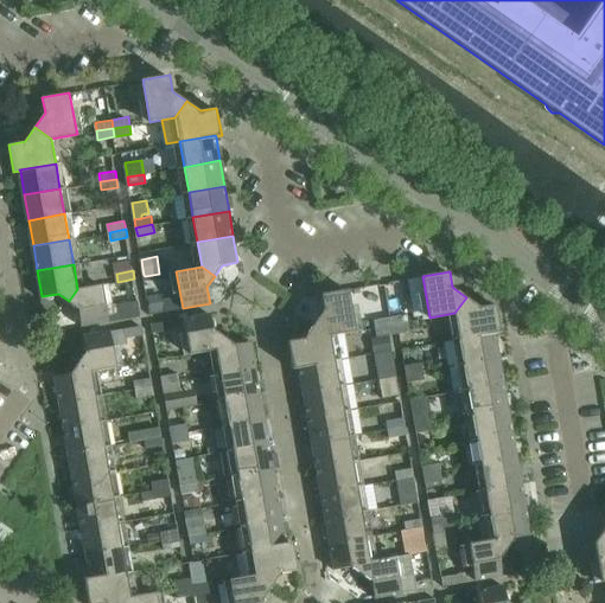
[(77,289),(69,301),(80,309),(82,325),(109,320),(103,284),(77,289)]
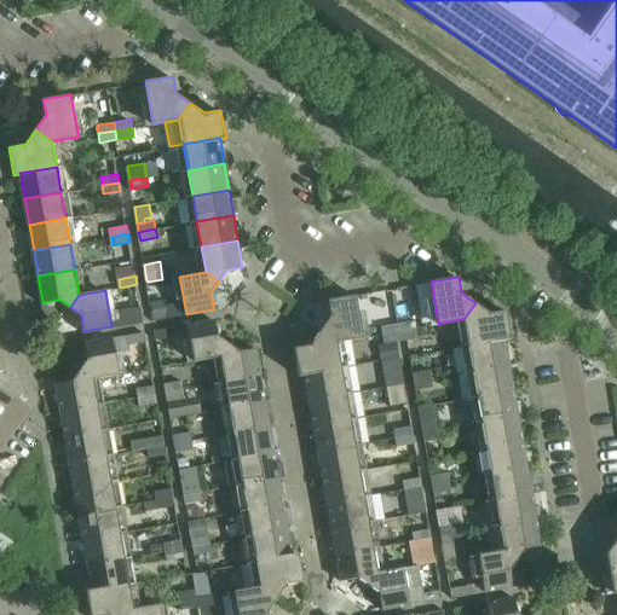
[(356,295),(328,300),(332,315),(321,330),(338,342),(363,337),(356,295)]
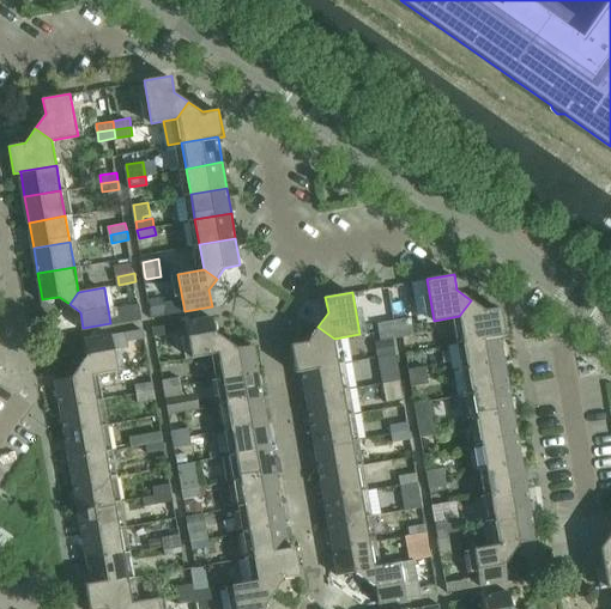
[(163,297),(151,298),(153,315),(167,312),(165,311),(164,306),(164,300),(163,297)]
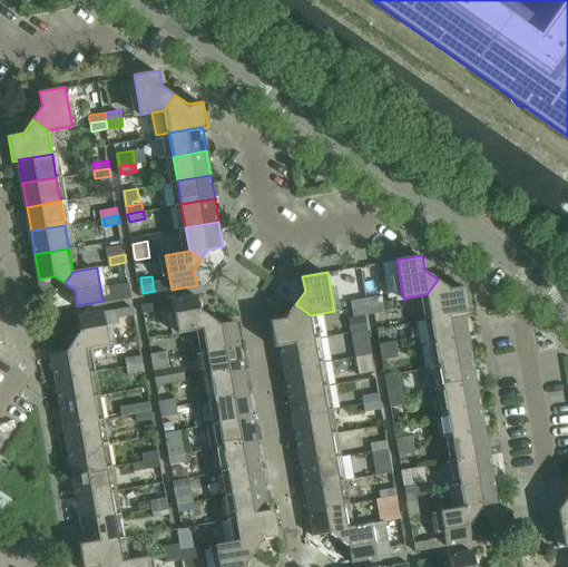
[(438,280),(427,294),(431,318),(466,312),(466,313),(471,312),(467,286),(451,289),(438,280)]
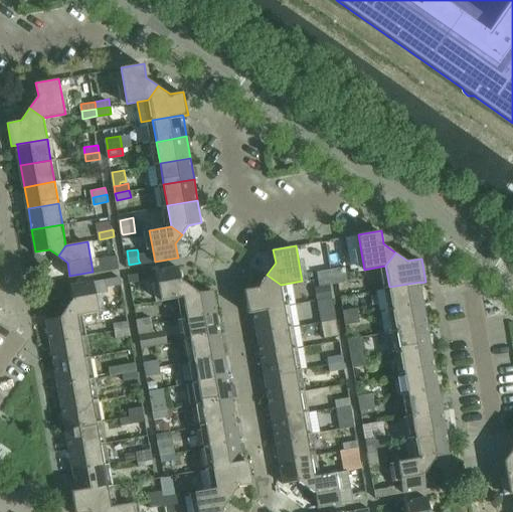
[(179,266),(156,270),(162,301),(183,297),(191,286),(182,279),(179,266)]
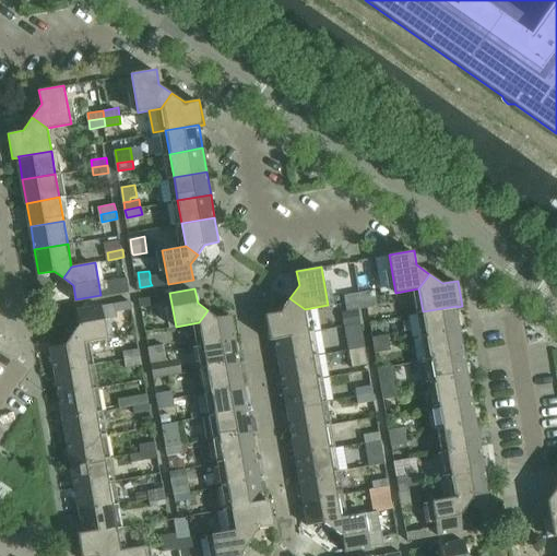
[(376,288),(360,291),(362,299),(377,296),(376,288)]
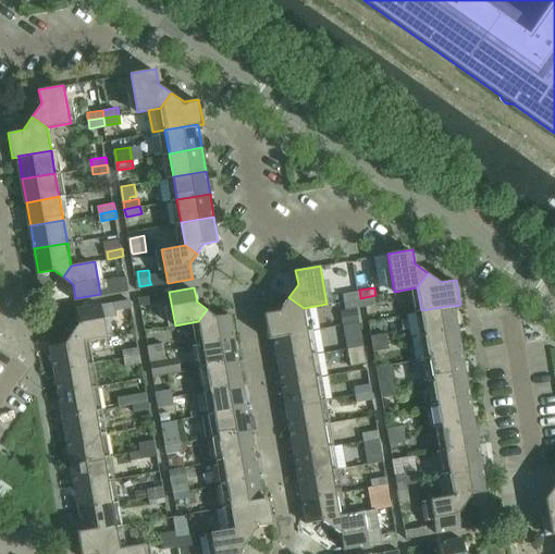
[(344,293),(345,300),(360,298),(359,290),(344,293)]
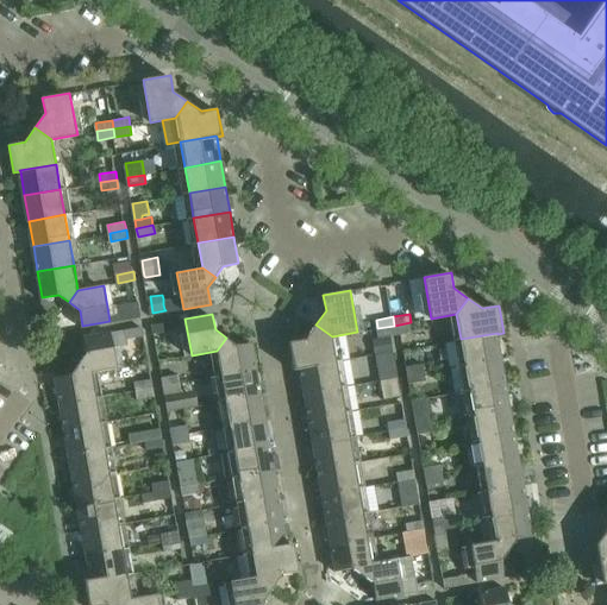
[(171,329),(170,321),(154,325),(155,333),(171,329)]
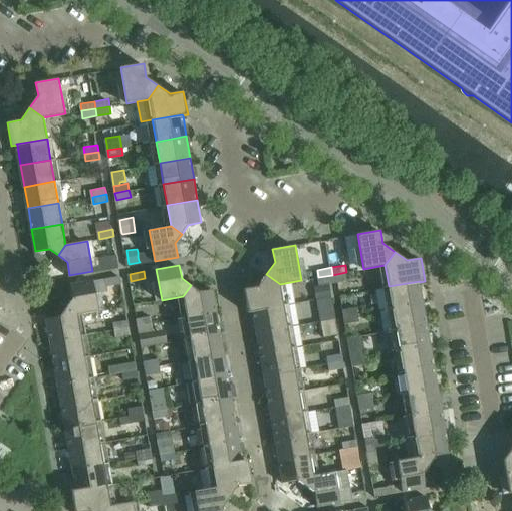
[(346,272),(332,275),(333,282),(347,279),(346,272)]
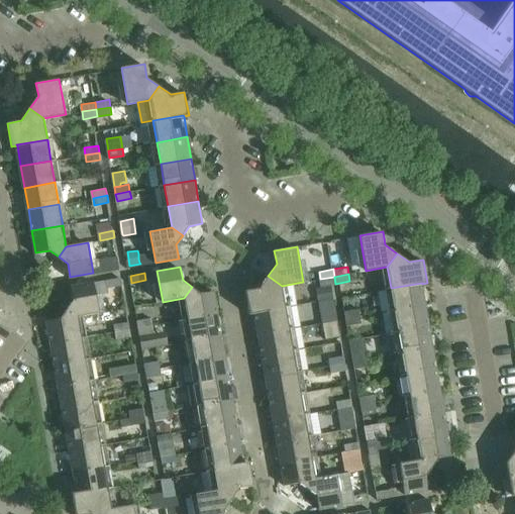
[(249,314),(254,313),(254,312),(286,306),(282,286),(268,276),(260,288),(245,290),(249,314)]
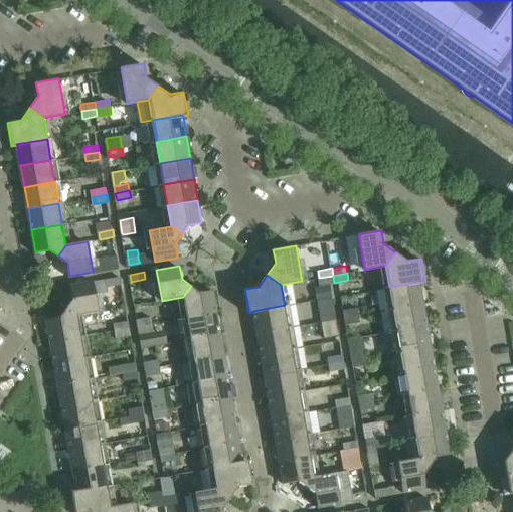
[(121,276),(107,279),(108,286),(122,283),(121,276)]
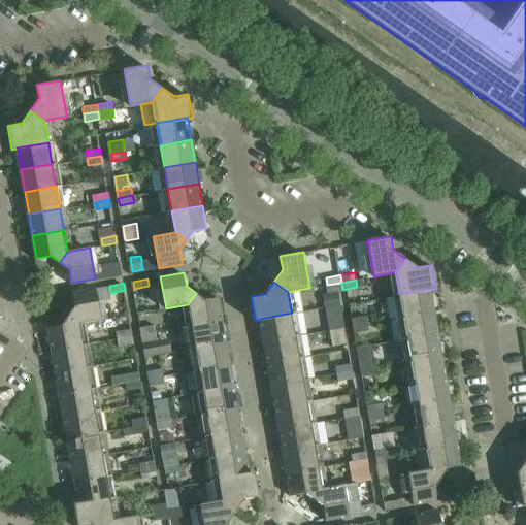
[(341,283),(327,285),(328,292),(338,290),(342,290),(341,283)]
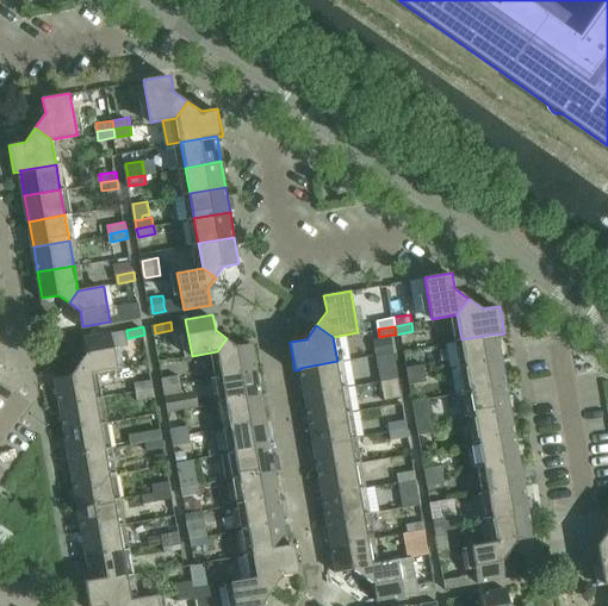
[(87,353),(80,363),(93,373),(118,368),(112,332),(85,337),(87,353)]
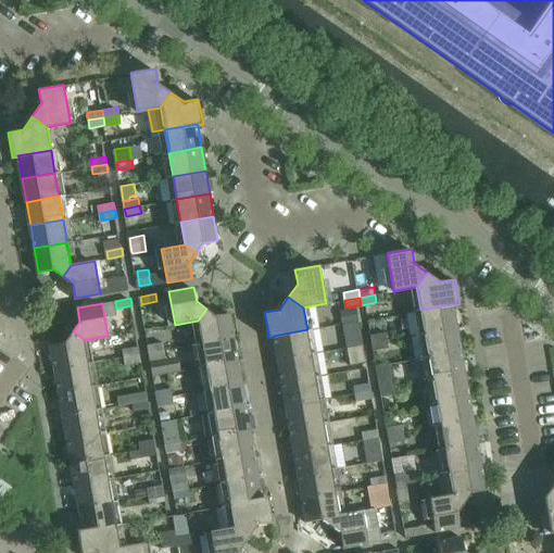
[(454,304),(420,310),(425,334),(458,327),(454,305),(454,304)]
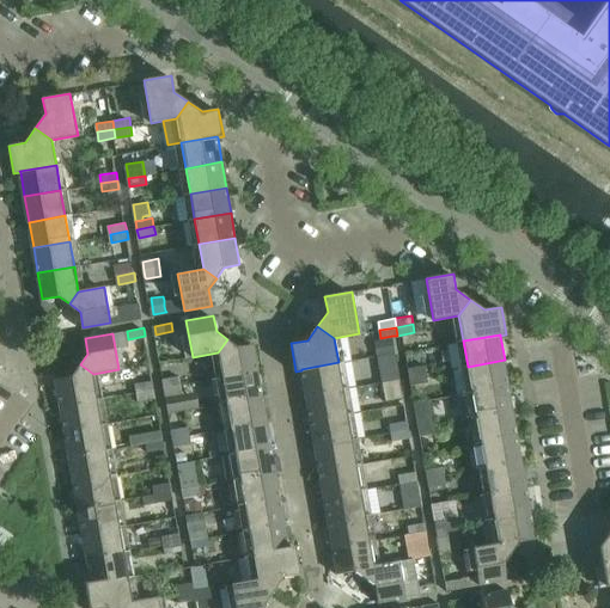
[(380,338),(377,339),(379,355),(395,352),(392,336),(380,338)]
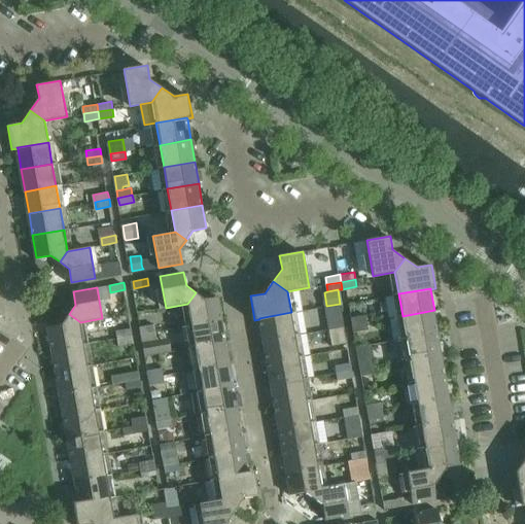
[(196,292),(187,304),(191,324),(222,319),(218,297),(204,299),(196,292)]
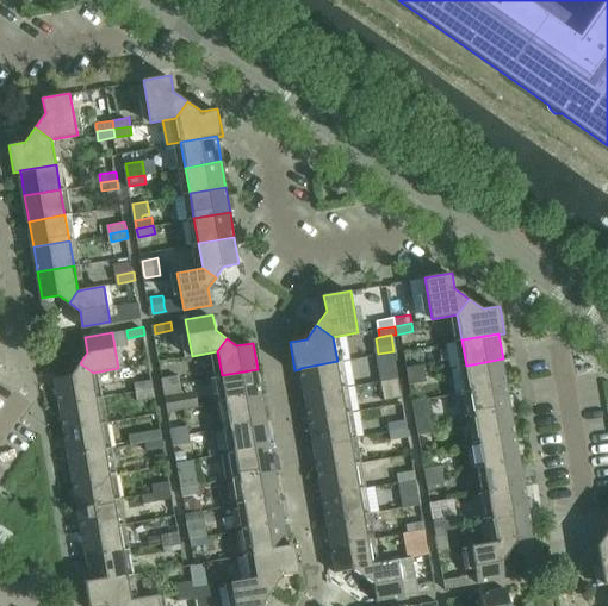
[(503,358),(466,366),(471,391),(507,383),(503,358)]
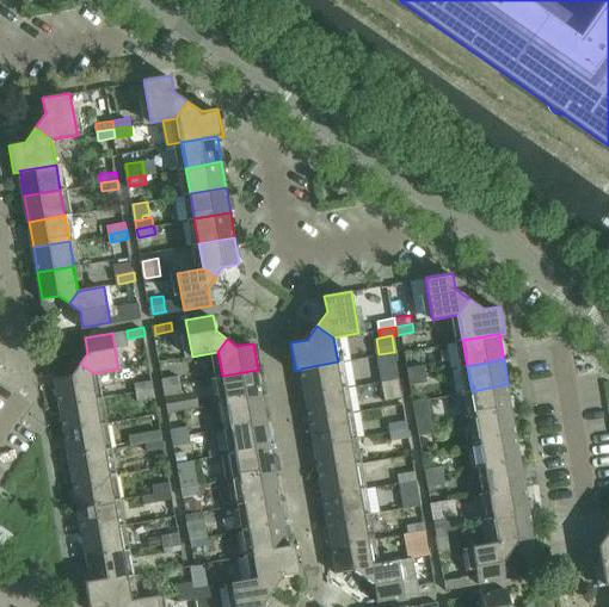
[(301,369),(301,370),(306,394),(342,388),(338,361),(301,369)]
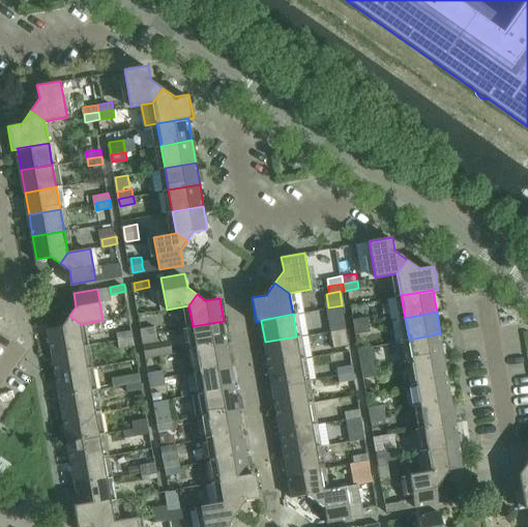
[(49,328),(53,351),(84,346),(81,324),(69,316),(62,325),(49,328)]
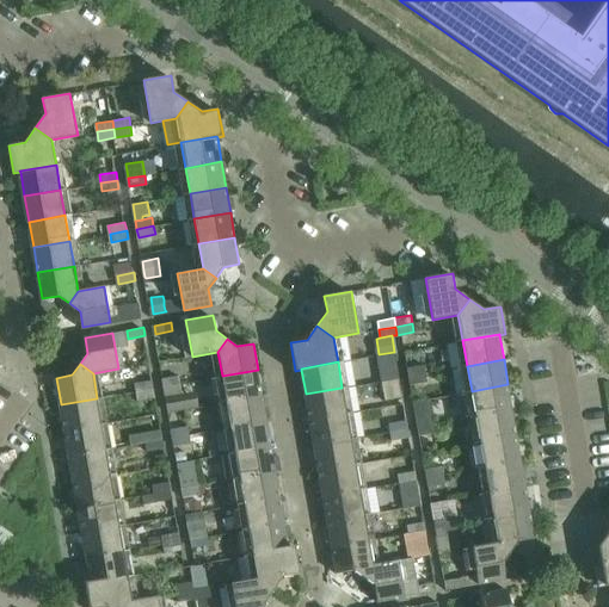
[(408,367),(410,376),(426,372),(425,364),(408,367)]
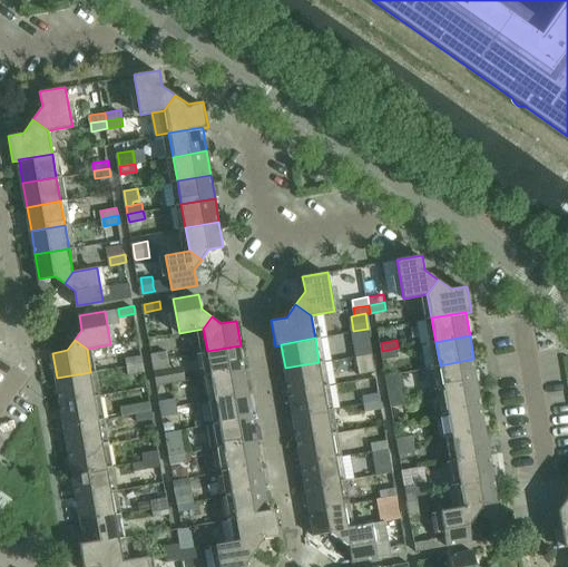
[(355,348),(356,355),(372,352),(371,344),(355,348)]
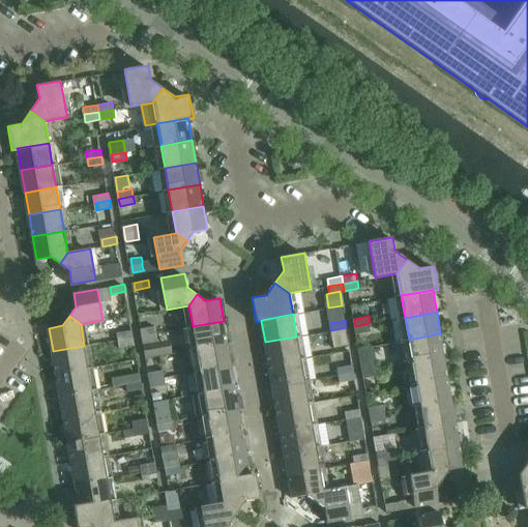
[(224,321),(193,326),(196,349),(227,343),(224,321)]
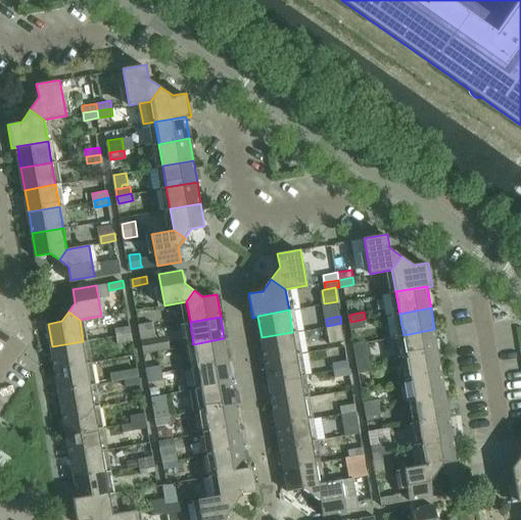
[(365,319),(350,322),(351,329),(366,326),(365,319)]
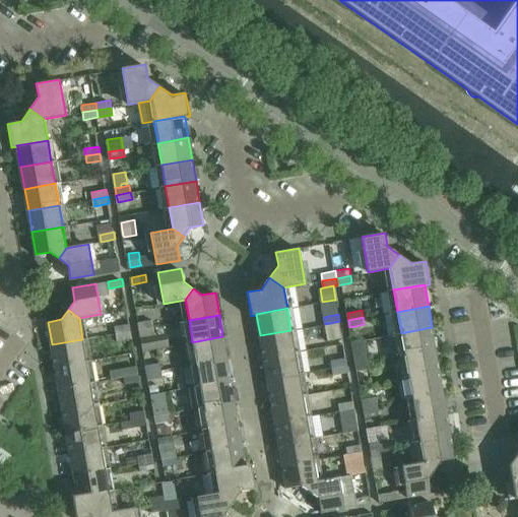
[(139,322),(140,329),(154,326),(153,319),(139,322)]
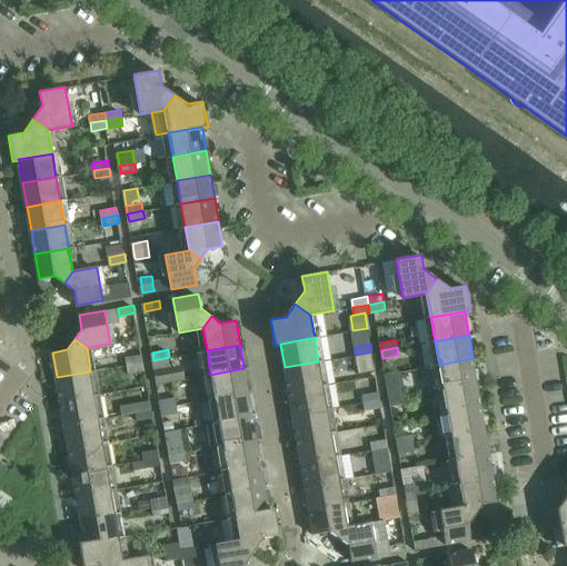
[(371,351),(356,355),(357,363),(372,359),(371,351)]
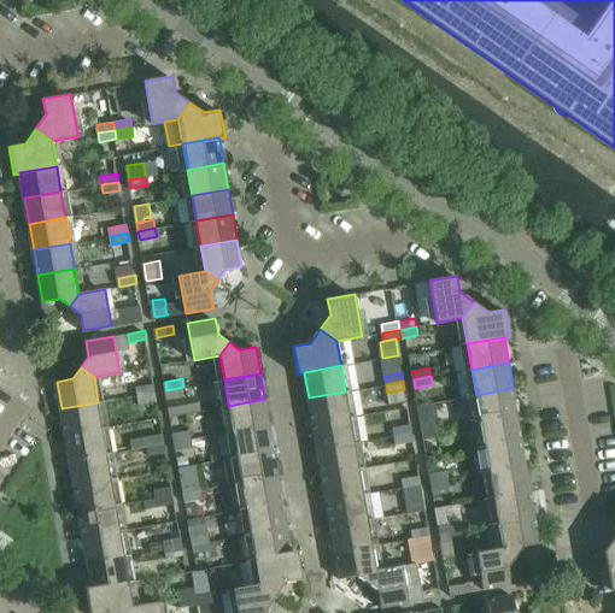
[(138,387),(139,395),(156,392),(154,383),(138,387)]
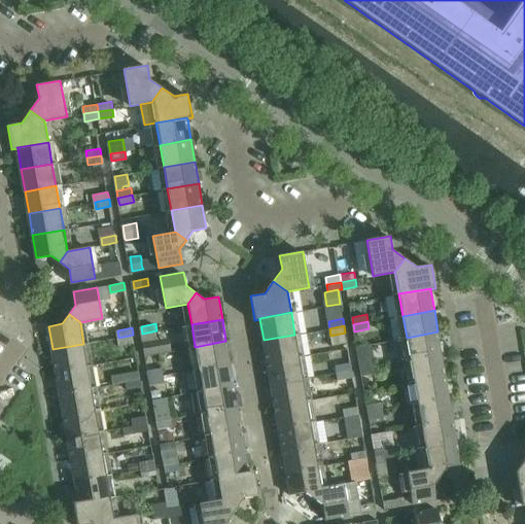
[(156,330),(142,334),(143,341),(158,338),(156,330)]
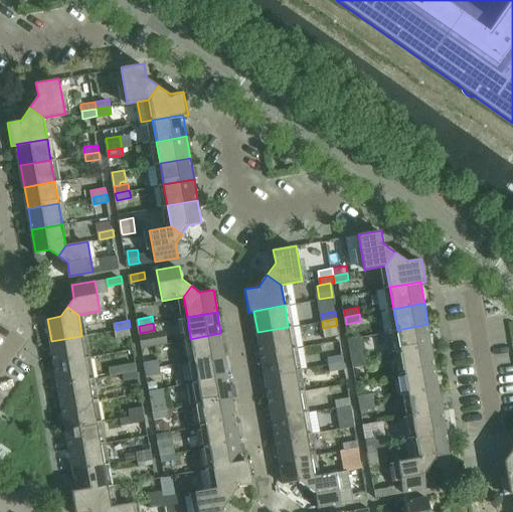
[(397,330),(388,331),(392,353),(400,351),(432,346),(428,324),(397,330)]
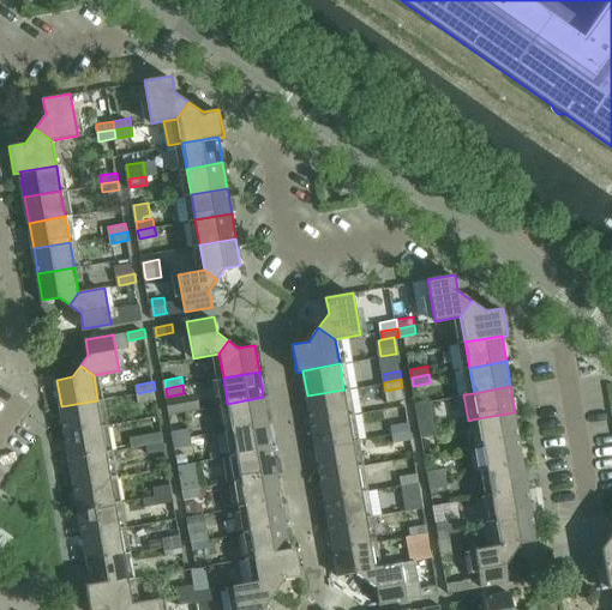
[(155,390),(138,393),(139,402),(156,398),(155,390)]
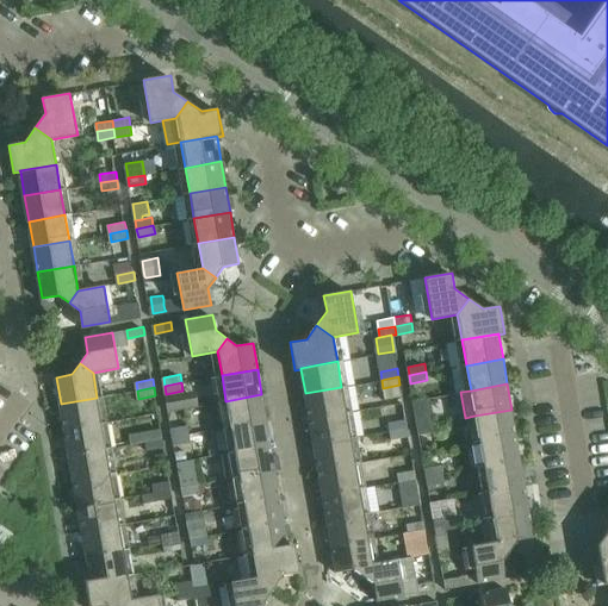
[(341,387),(305,393),(310,418),(346,412),(341,387)]
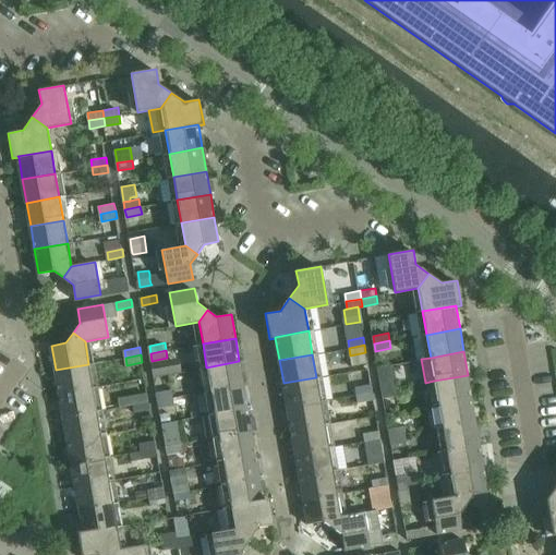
[(239,361),(206,368),(210,390),(243,385),(239,361)]
